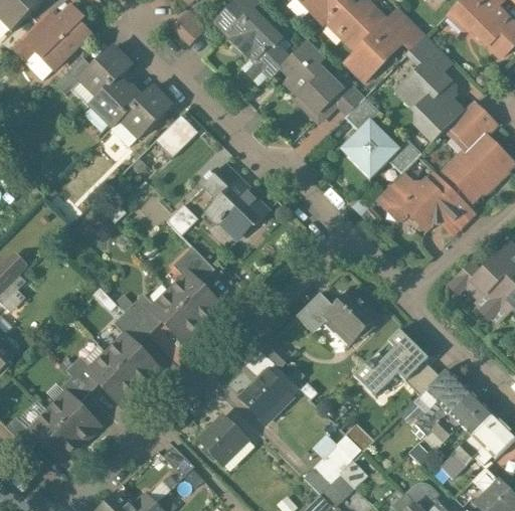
[(2,0),(0,2),(0,19),(11,31),(41,0),(2,0)]
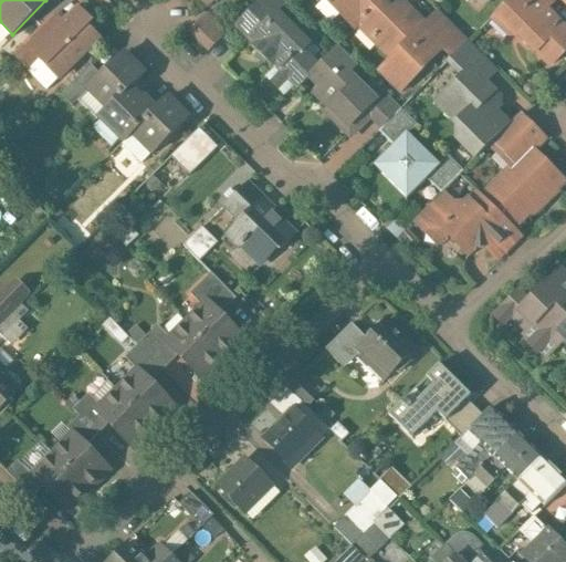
[(255,0),(234,22),(249,35),(275,9),(276,10),(286,1),(285,0),(255,0)]
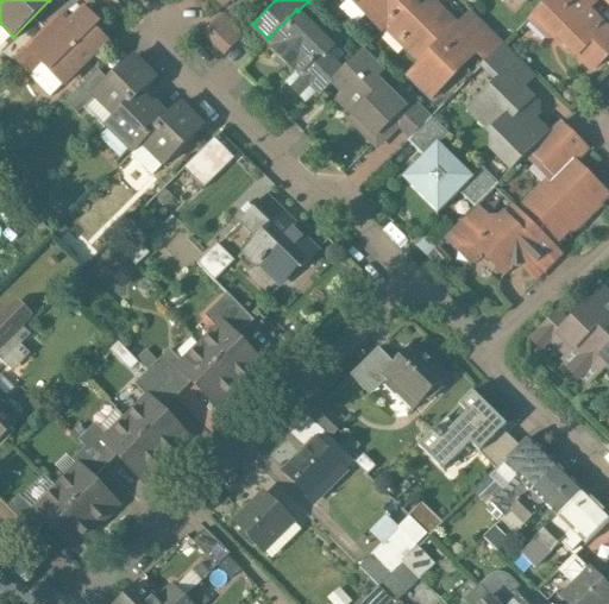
[(356,0),(383,27),(410,0),(356,0)]
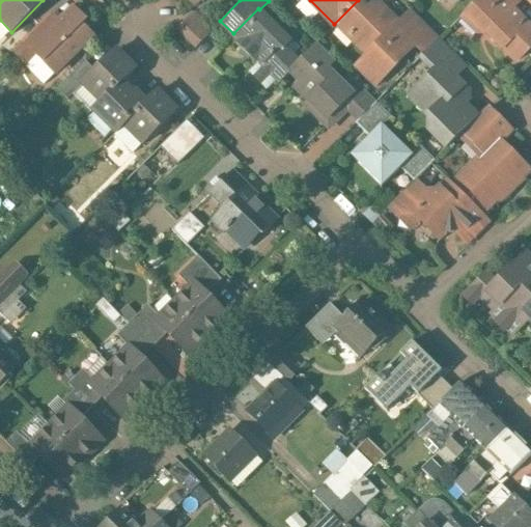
[(367,7),(360,0),(358,0),(337,20),(368,52),(358,63),(375,81),(410,47),(406,43),(411,37),(413,35),(399,23),(379,2),(372,2),(367,7)]
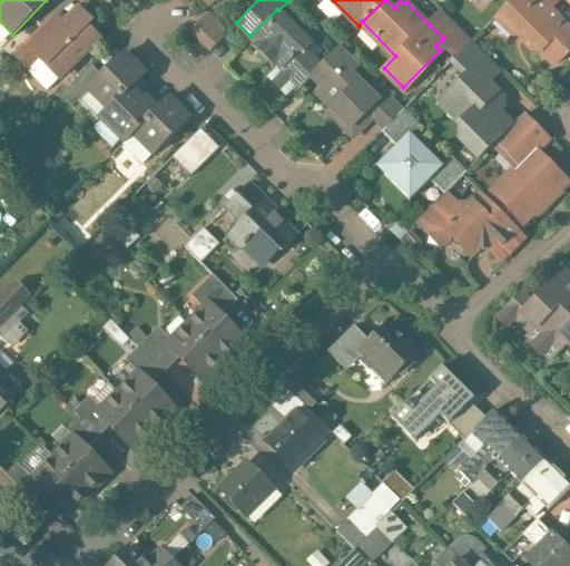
[(508,0),(495,13),(512,30),(521,30),(553,62),(569,46),(569,27),(549,6),(553,0),(508,0)]
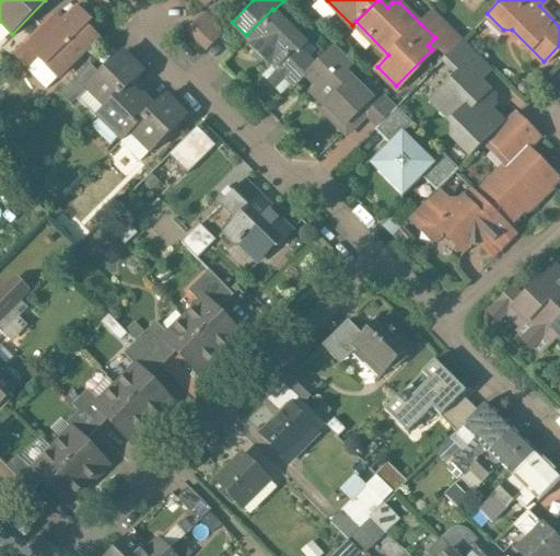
[(50,33),(33,49),(38,55),(58,74),(97,35),(86,24),(90,20),(77,7),(50,33)]
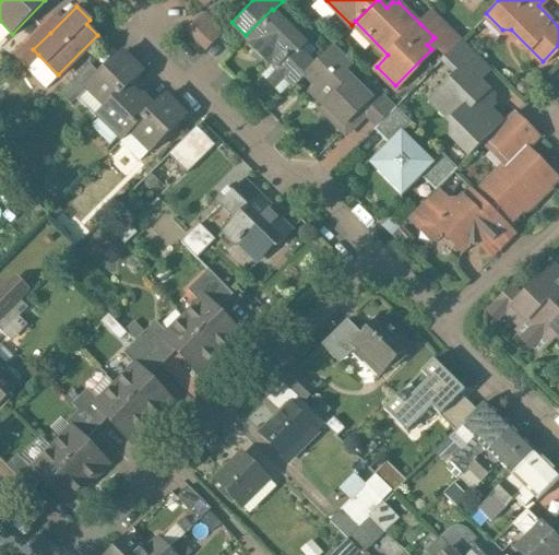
[(273,10),(272,9),(246,35),(250,39),(248,42),(270,63),(272,61),(295,83),(311,67),(310,66),(316,61),(316,60),(301,46),(306,43),(273,10)]
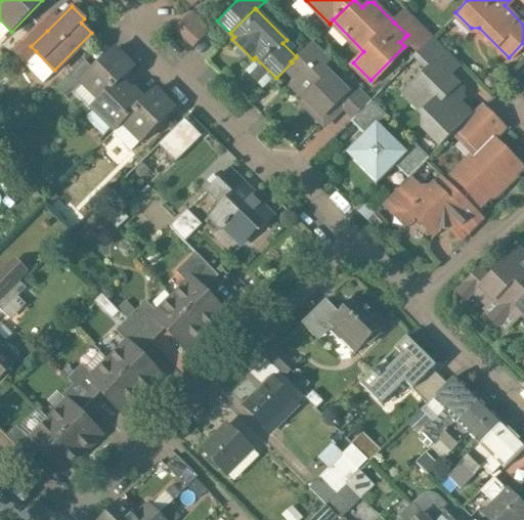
[(433,35),(406,9),(394,23),(407,35),(405,37),(419,50),(433,35)]
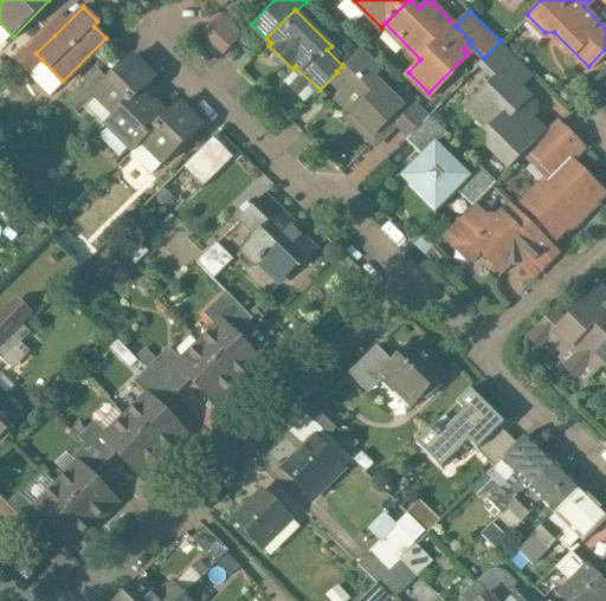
[(236,39),(214,17),(201,30),(223,52),(236,39)]
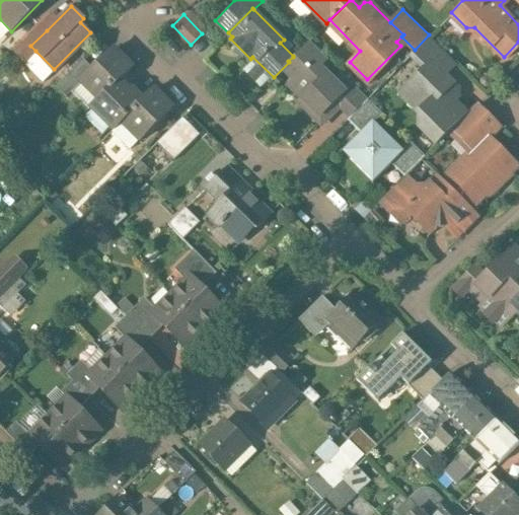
[(38,22),(12,48),(25,61),(35,51),(30,46),(47,30),(38,22)]
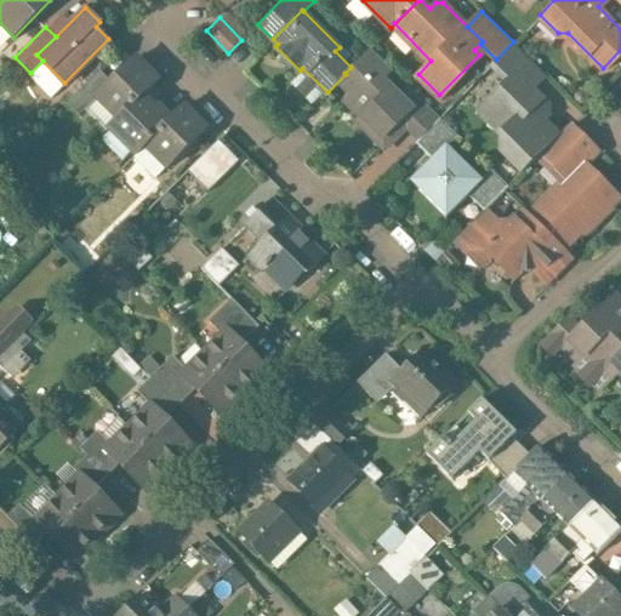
[(543,73),(513,41),(496,60),(493,62),(510,79),(516,72),(530,86),(543,73)]
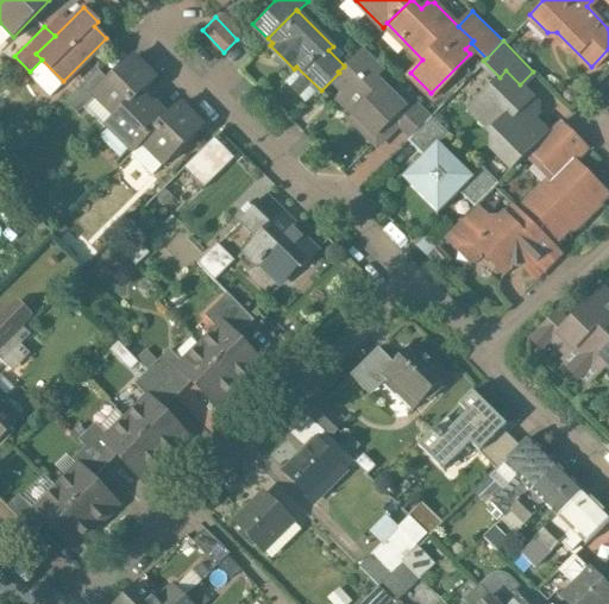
[(363,45),(344,65),(344,67),(338,71),(339,73),(350,83),(338,95),(357,113),(359,111),(369,121),(362,129),(377,143),(391,129),(387,123),(394,117),(391,114),(412,94),(401,83),(391,94),(374,76),(383,65),(363,45)]
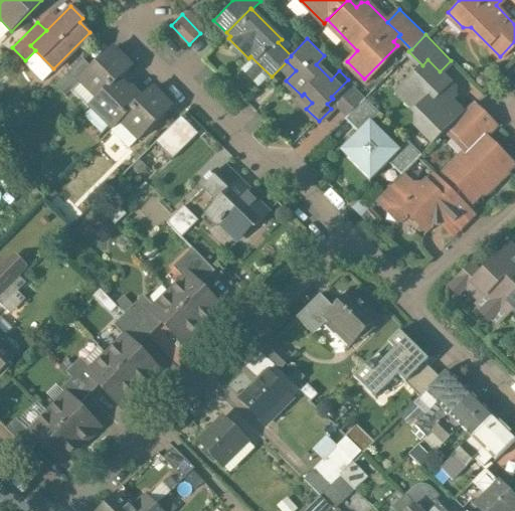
[(92,65),(79,77),(80,78),(98,96),(99,97),(117,77),(118,78),(124,72),(128,68),(120,59),(122,56),(112,46),(92,65)]
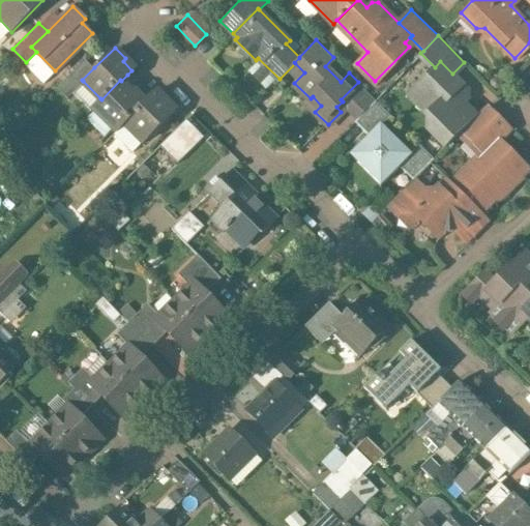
[(85,58),(57,86),(67,96),(83,81),(82,80),(94,67),(85,58)]
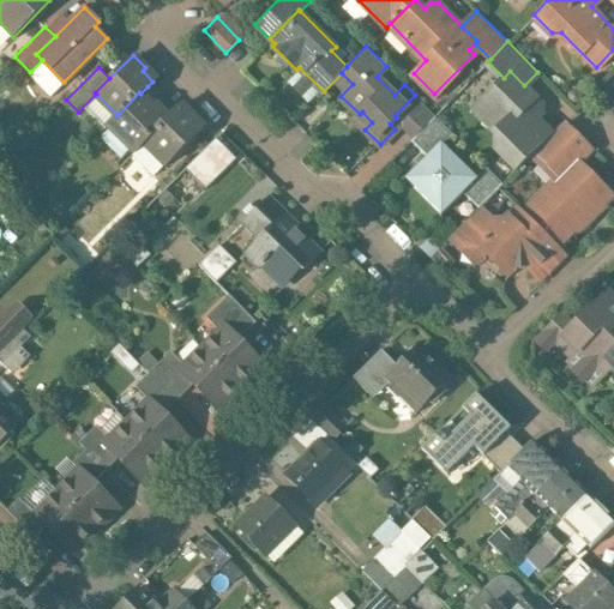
[(524,85),(510,71),(504,78),(485,96),(507,119),(497,130),(497,146),(517,167),(529,155),(552,132),(536,118),(541,112),(541,102),(524,85)]
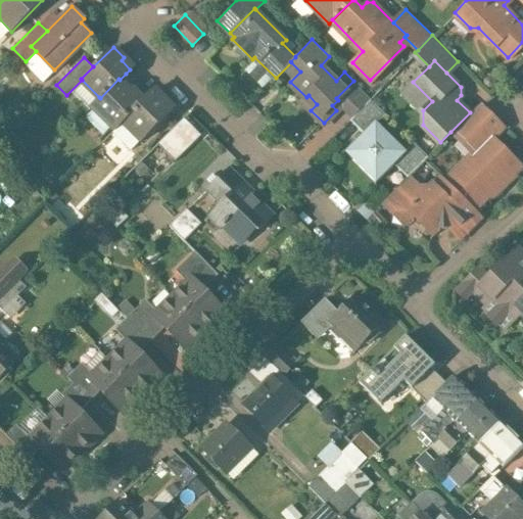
[(126,74),(120,80),(119,79),(100,98),(99,97),(92,104),(115,128),(123,121),(122,120),(141,101),(140,101),(146,95),(126,74)]
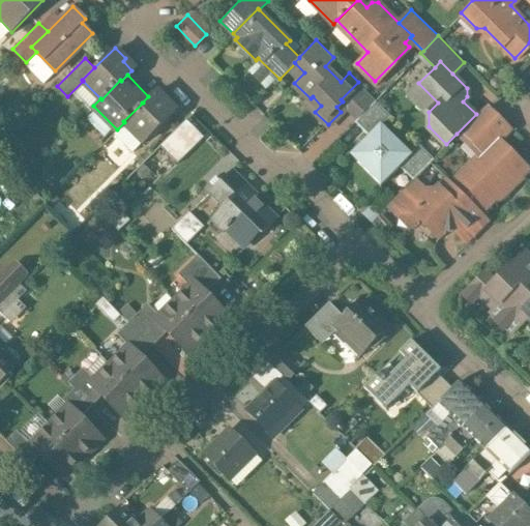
[(358,82),(341,99),(343,101),(357,116),(375,98),(358,82)]
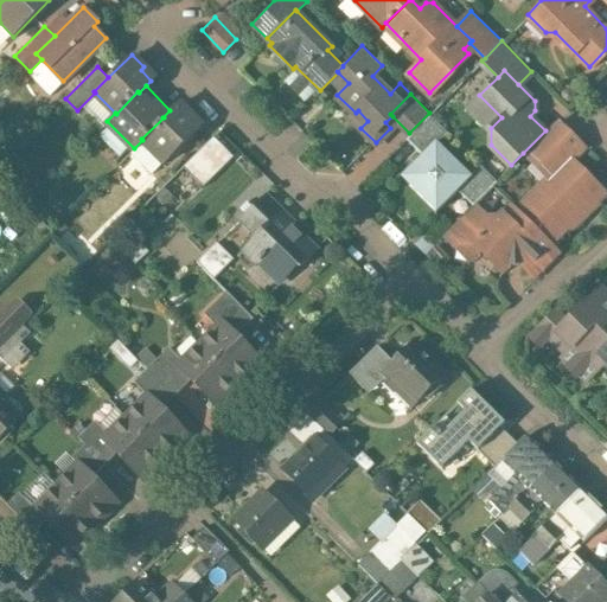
[(185,115),(176,104),(170,110),(163,117),(164,117),(141,139),(142,140),(164,161),(202,123),(189,111),(185,115)]
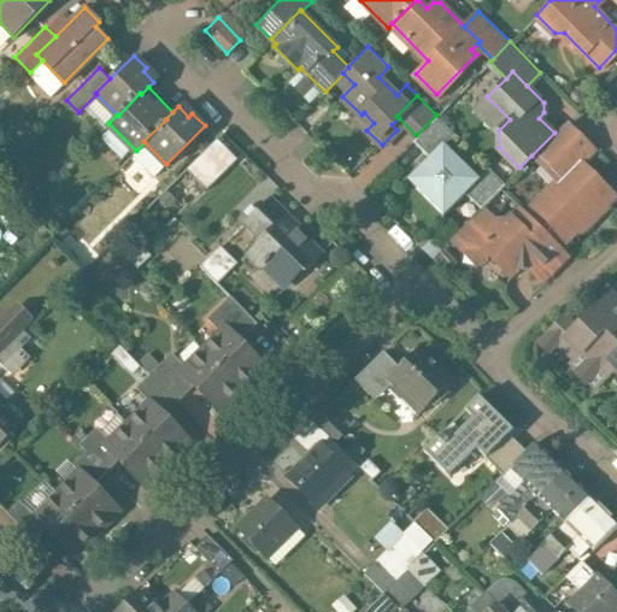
[(416,135),(412,140),(429,156),(444,142),(445,142),(454,133),(436,115),(416,135)]
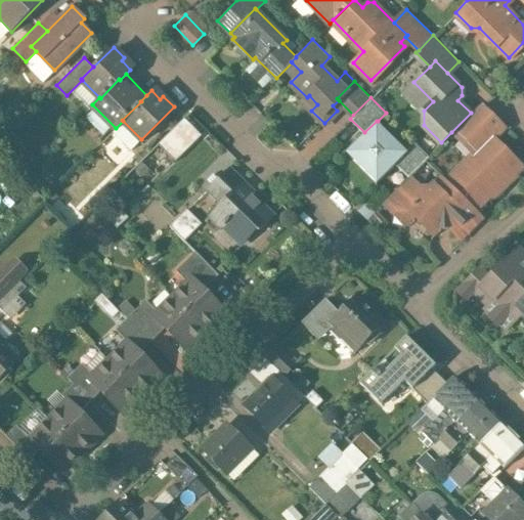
[(506,125),(482,101),(472,113),(494,135),(506,125)]
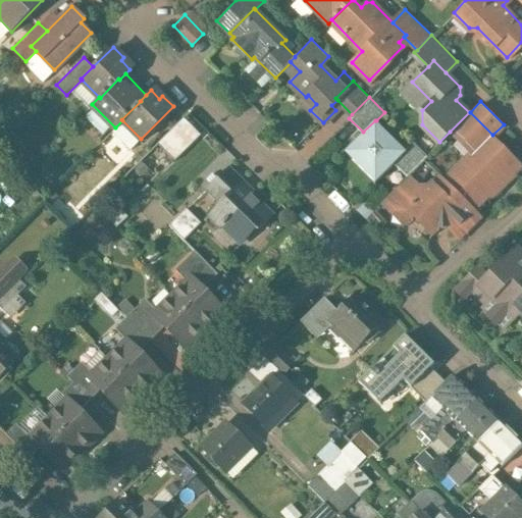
[(521,163),(492,135),(470,112),(469,112),(450,132),(470,152),(445,178),(473,207),(485,195),(493,195),(492,187),(505,175),(511,175),(521,163)]
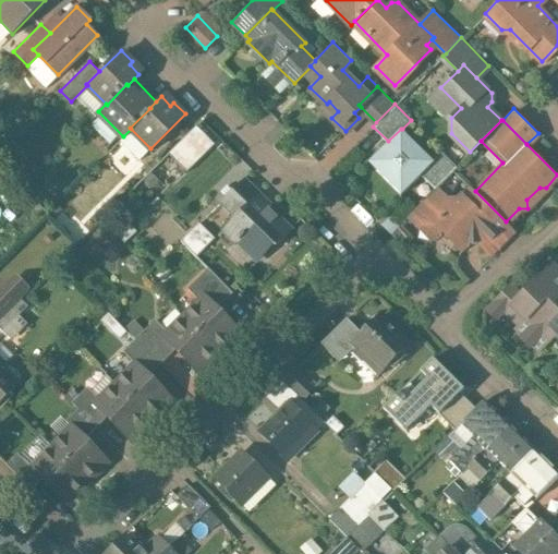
[(401,129),(388,141),(391,145),(386,151),(381,147),(368,160),(401,192),(420,172),(433,159),(432,158),(402,129),(401,129)]
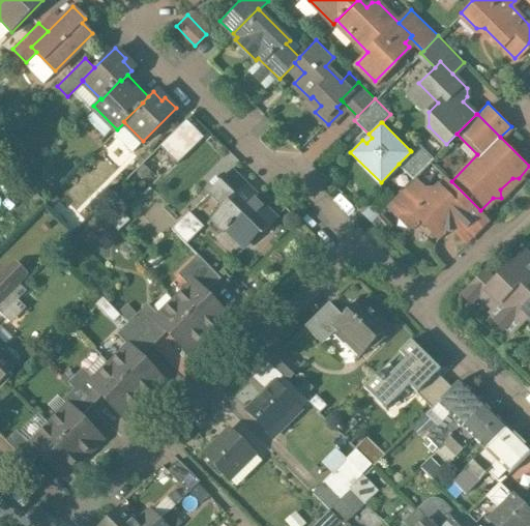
[(419,142),(410,150),(411,151),(399,164),(413,178),(414,177),(434,156),(419,142)]
